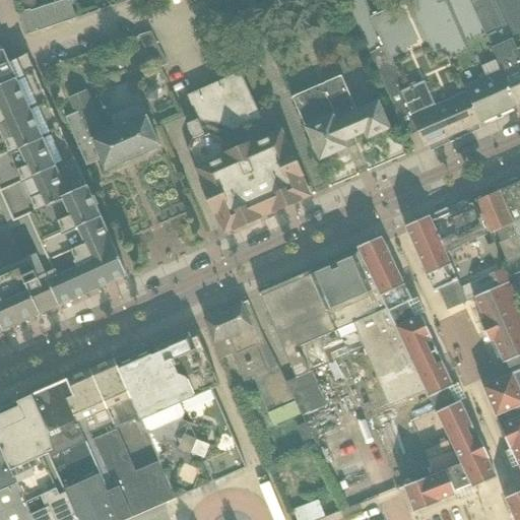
[(68,0),(64,0),(55,3),(30,11),(29,9),(18,13),(25,36),(75,19),(68,0)]
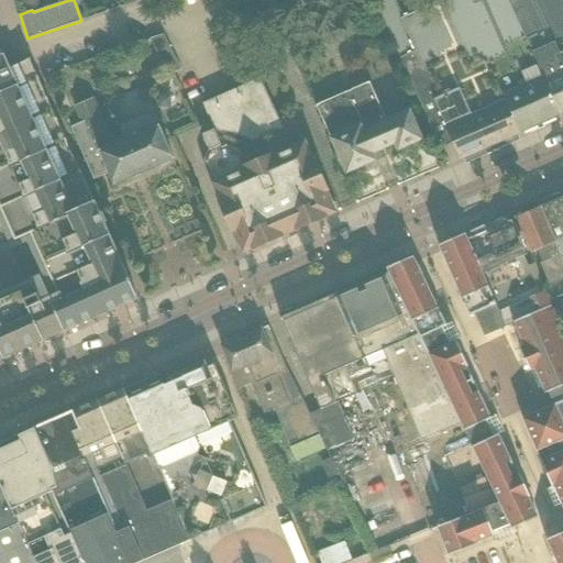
[(518,134),(486,59),(464,56),(439,1),(403,18),(394,0),(386,0),(376,4),(421,105),(433,99),(460,159),(518,134)]
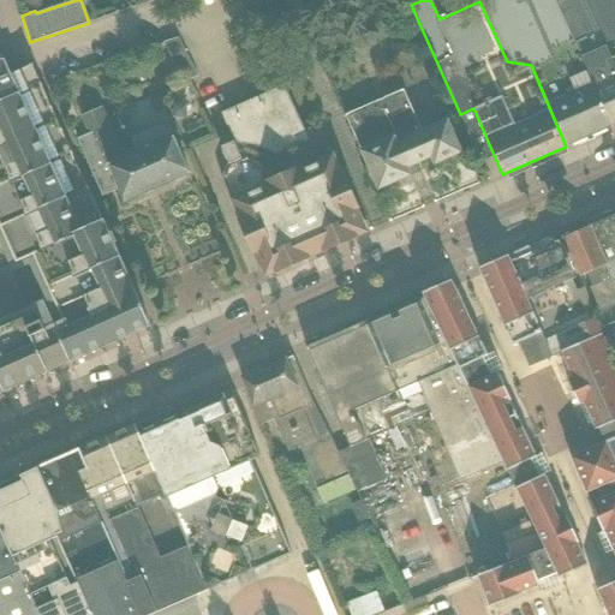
[(553,0),(482,0),(479,1),(507,61),(531,65),(566,147),(578,142),(580,142),(581,142),(585,141),(589,138),(591,137),(593,135),(610,127),(553,0)]
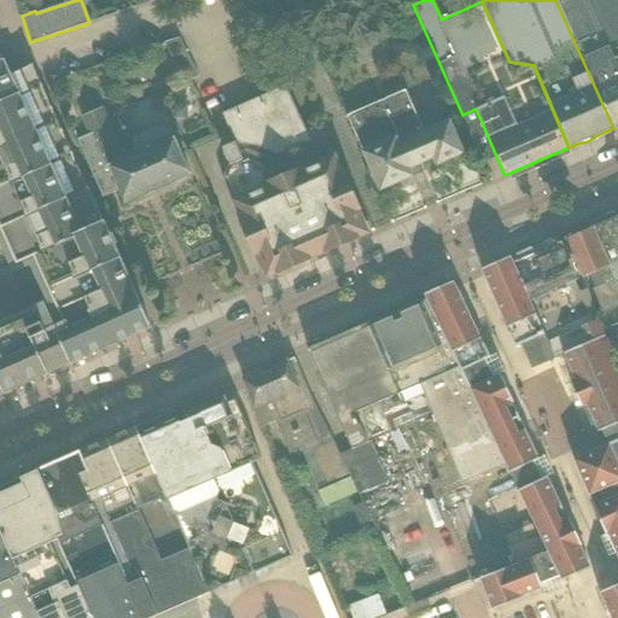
[(555,0),(613,128),(617,126),(617,70),(587,0),(555,0)]
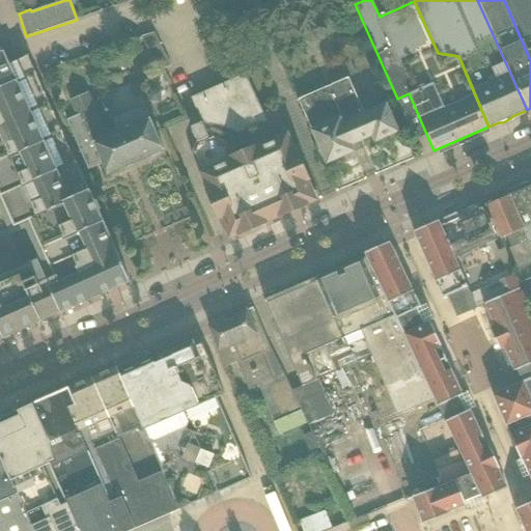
[(530,0),(504,0),(530,60),(530,0)]
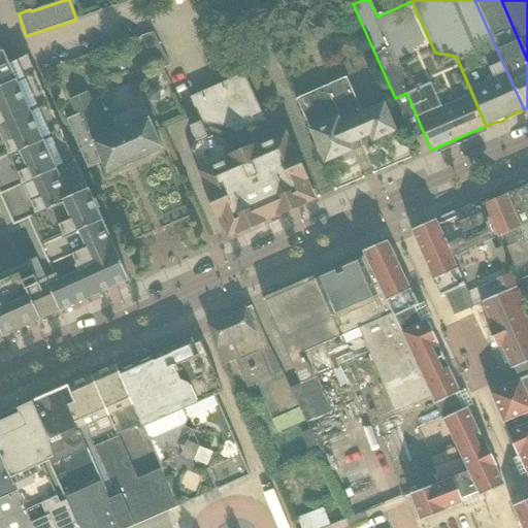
[(139,37),(157,71),(169,65),(153,33),(139,37)]
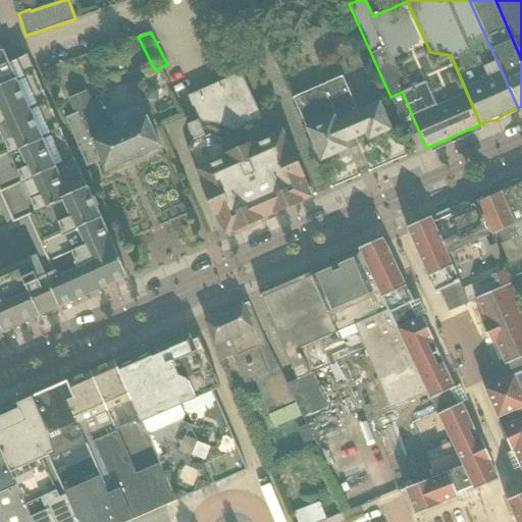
[(127,276),(28,55),(8,63),(2,51),(0,46),(0,333),(41,315),(40,314),(58,306),(58,307),(127,276)]
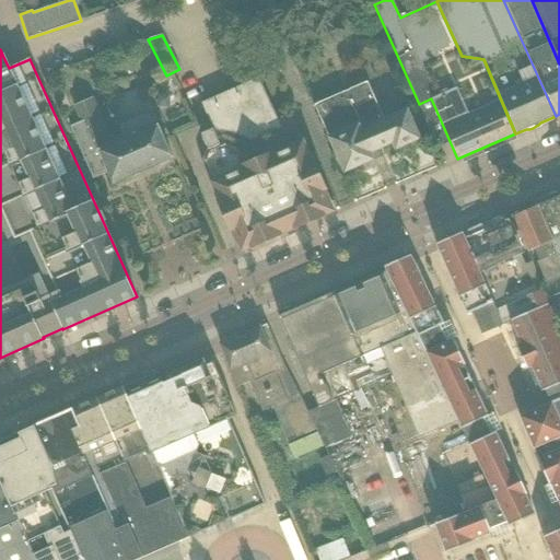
[(158,82),(161,90),(170,93),(179,89),(173,74),(158,82)]
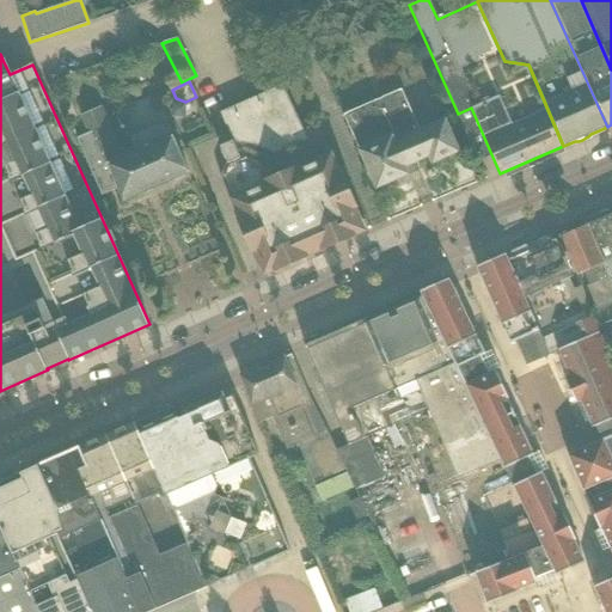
[(238,220),(237,220),(251,254),(252,252),(259,268),(270,263),(274,271),(307,257),(310,263),(323,257),(320,251),(355,237),(350,228),(362,224),(355,208),(356,207),(342,175),(341,175),(326,141),(311,147),(282,85),(220,112),(232,141),(219,147),(227,164),(225,165),(220,177),(230,197),(228,199),(238,220)]
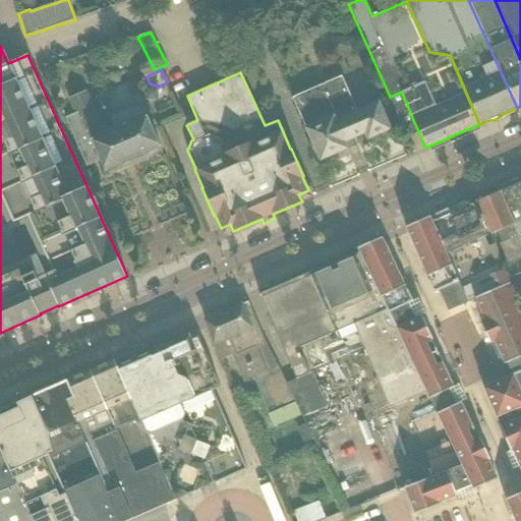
[(391,129),(382,111),(378,100),(356,110),(341,75),(340,75),(292,97),(300,115),(320,161),(347,149),(344,142),(365,133),(367,139),(391,129)]
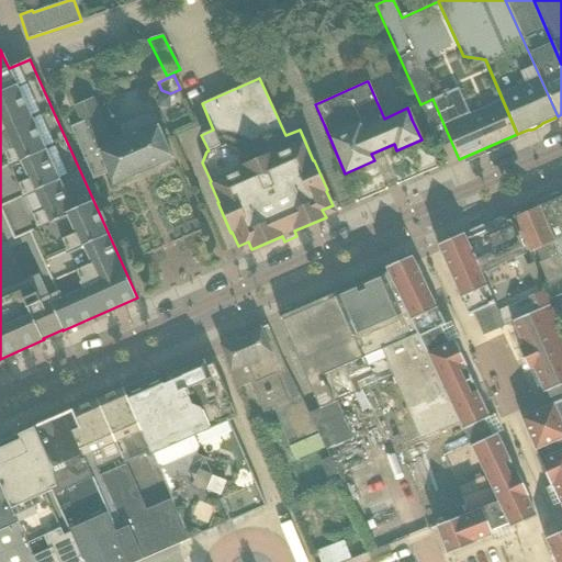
[(109,172),(114,184),(144,171),(127,135),(111,142),(99,114),(71,126),(93,179),(109,172)]
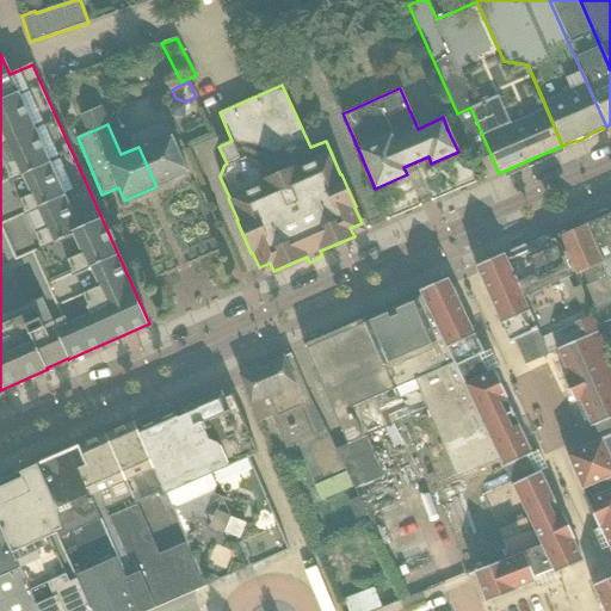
[(171,133),(139,147),(156,186),(187,173),(171,133)]
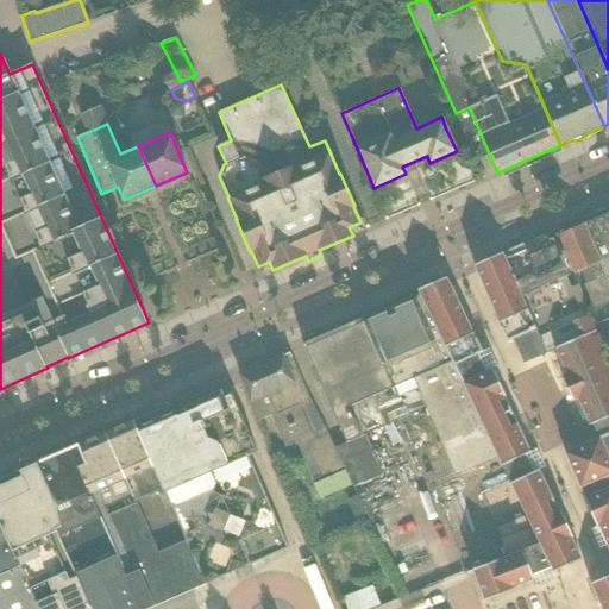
[(608,213),(589,223),(582,225),(598,262),(608,286),(608,213)]
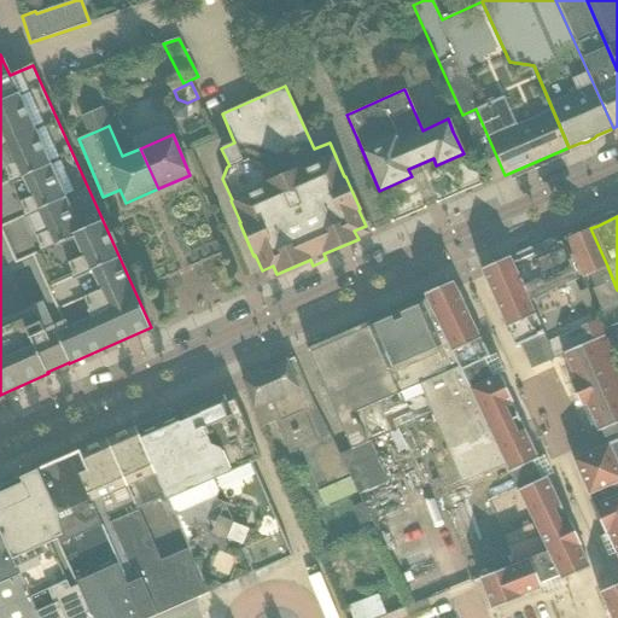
[(608,326),(617,322),(617,290),(607,266),(590,228),(566,239),(583,278),(593,274),(596,283),(590,285),(604,314),(608,326)]
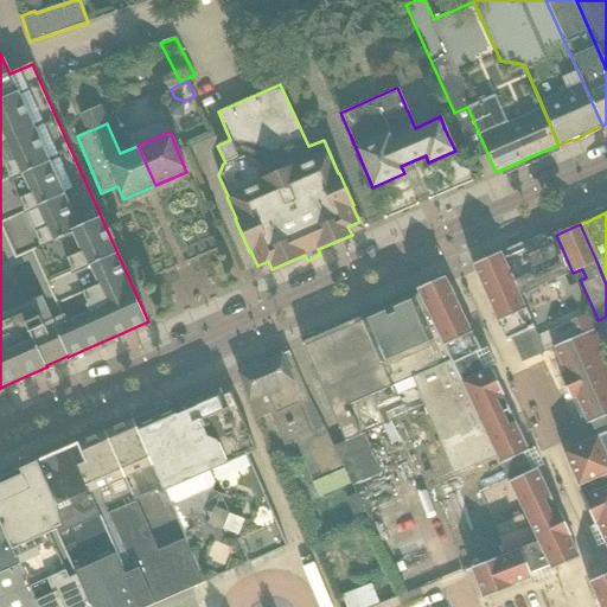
[(550,237),(504,257),(521,294),(522,294),(529,311),(537,328),(535,330),(537,336),(570,321),(563,307),(576,301),(564,275),(567,274),(560,259),(550,237)]
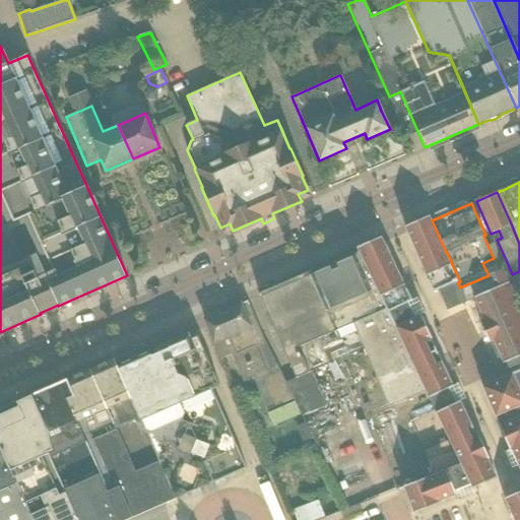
[(447,311),(461,305),(459,301),(463,299),(465,303),(474,300),(483,320),(479,322),(489,343),(493,341),(503,364),(519,355),(519,309),(503,269),(489,275),(460,287),(458,282),(460,281),(453,266),(447,252),(446,252),(432,220),(432,221),(429,216),(404,228),(433,293),(438,290),(447,311)]
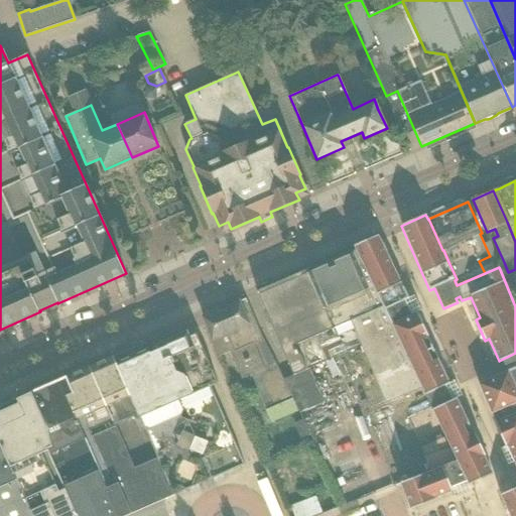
[(252,374),(251,375),(257,389),(265,407),(291,395),(299,413),(325,402),(309,369),(364,345),(388,401),(421,387),(457,461),(400,483),(410,509),(435,500),(434,499),(452,492),(454,497),(468,492),(466,487),(475,483),(493,474),(485,458),(486,457),(474,432),(473,432),(456,396),(461,394),(454,380),(448,382),(427,338),(428,337),(417,313),(421,311),(414,297),(409,300),(387,254),(378,236),(354,246),(356,251),(257,293),(282,351),(292,375),(283,379),(263,339),(254,317),(246,299),(224,308),(252,374)]
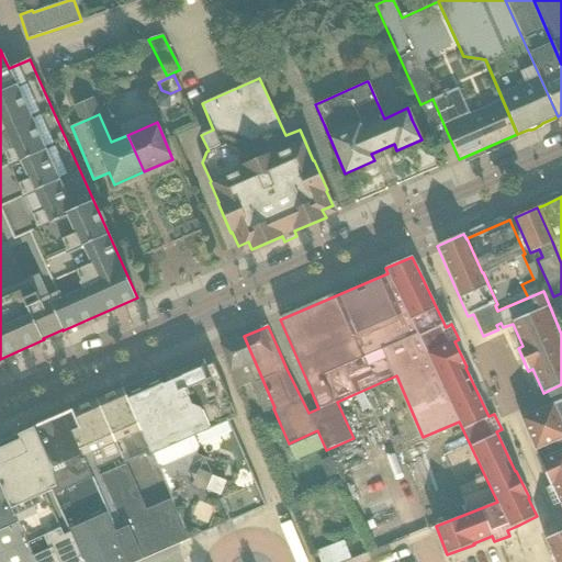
[(262,413),(273,408),(274,407),(244,336),(221,346),(231,369),(228,370),(237,389),(249,383),(262,413)]
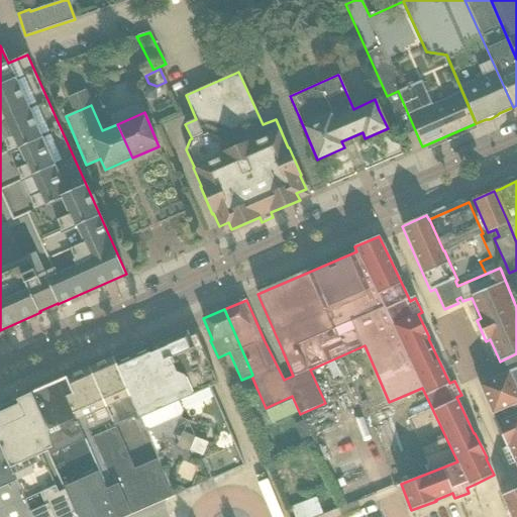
[(245,466),(211,388),(218,385),(196,334),(189,337),(187,333),(163,344),(165,348),(150,353),(148,350),(116,365),(139,416),(158,459),(173,496),(174,496),(175,496),(245,466)]
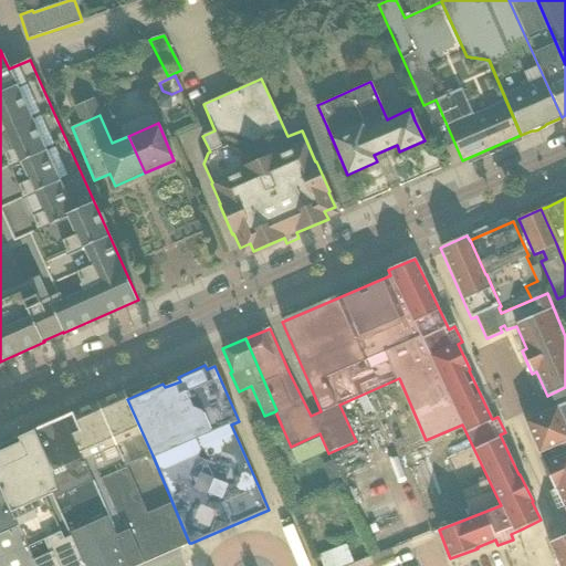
[(153,456),(127,399),(125,391),(126,391),(126,390),(72,413),(79,428),(71,431),(129,565),(137,565),(182,547),(181,545),(168,513),(150,521),(126,467),(153,456)]
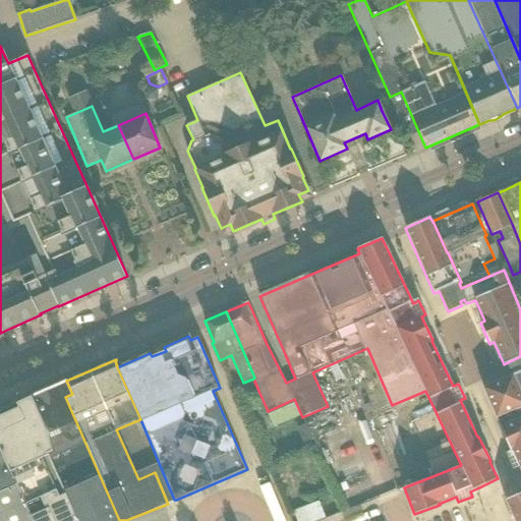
[(500,426),(510,451),(506,452),(513,466),(518,464),(520,471),(520,493),(505,500),(514,520),(520,520),(520,370),(520,371),(518,366),(508,370),(510,375),(482,388),(496,418),(499,417),(502,425),(500,426)]
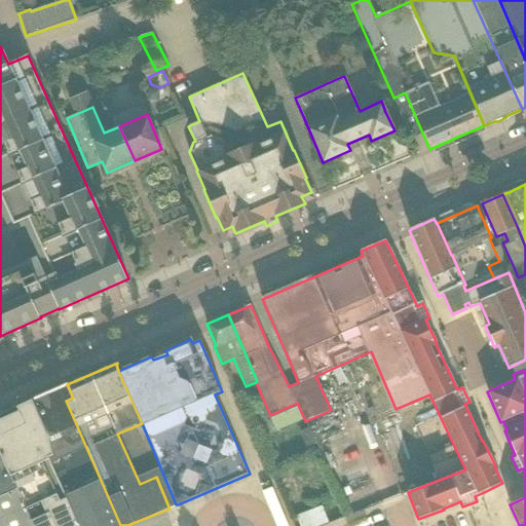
[(120,525),(66,401),(73,398),(67,384),(32,400),(33,401),(32,401),(48,436),(52,455),(49,457),(64,488),(79,525),(120,525)]
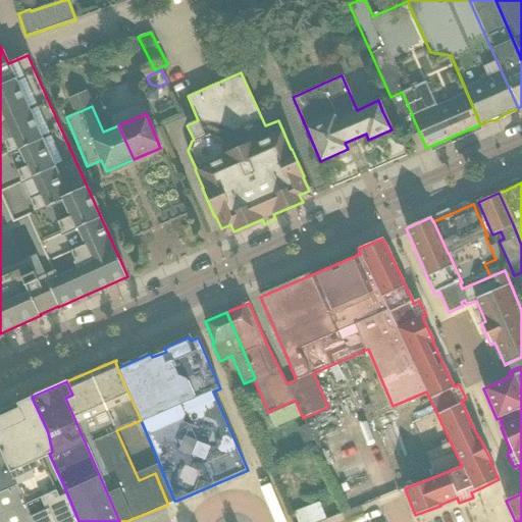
[(52,452),(48,432),(32,398),(31,399),(22,402),(21,401),(0,410),(0,451),(1,454),(32,521),(79,521),(63,484),(49,454),(52,452)]
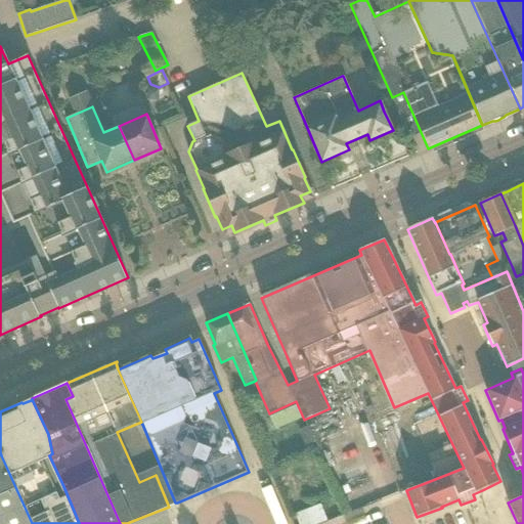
[(270,417),(275,428),(302,417),(297,406),(270,417)]
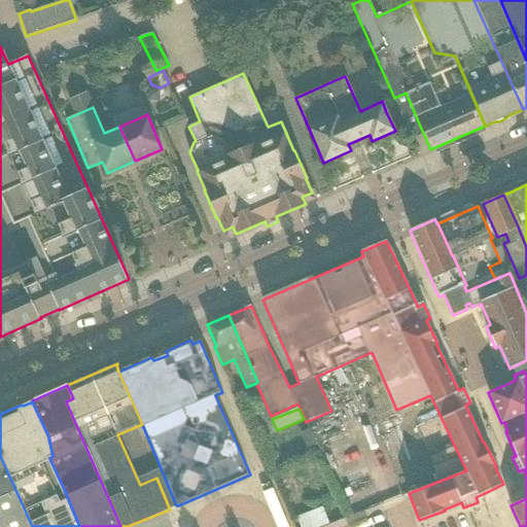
[(0,525),(0,526),(11,526),(0,500),(0,497),(4,496),(18,526),(32,526),(1,458),(0,455),(0,525)]
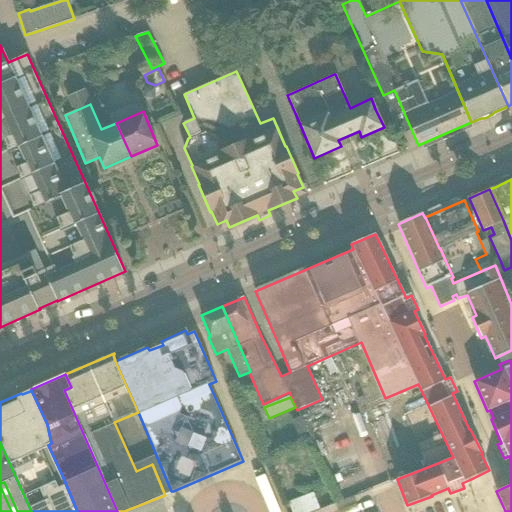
[(294,511),(310,511),(322,508),(316,491),(291,500),(294,511)]
